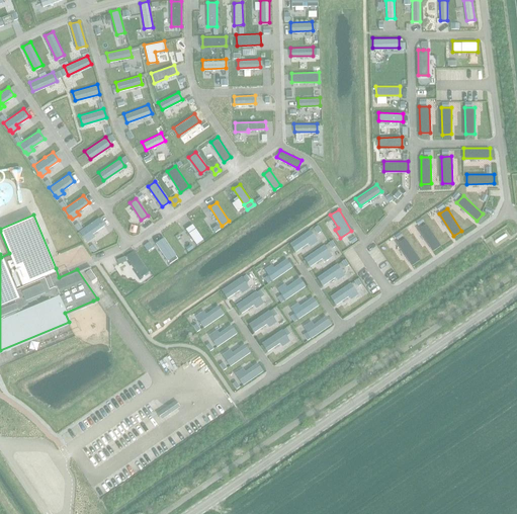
[(104,225),(98,217),(78,230),(84,239),(85,238),(87,241),(93,236),(91,233),(104,225)]
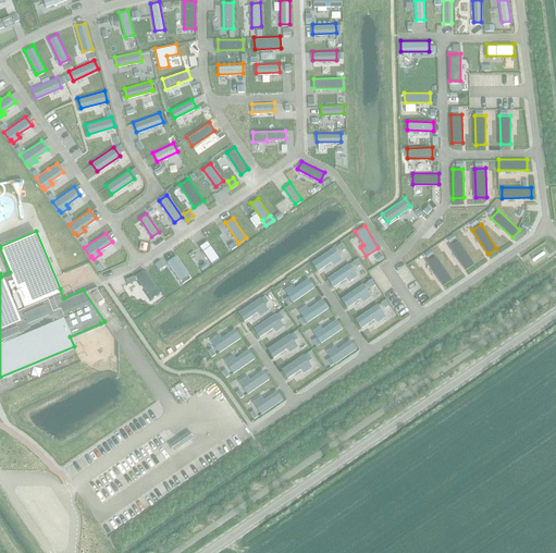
[(147,242),(140,240),(138,247),(145,249),(147,242)]
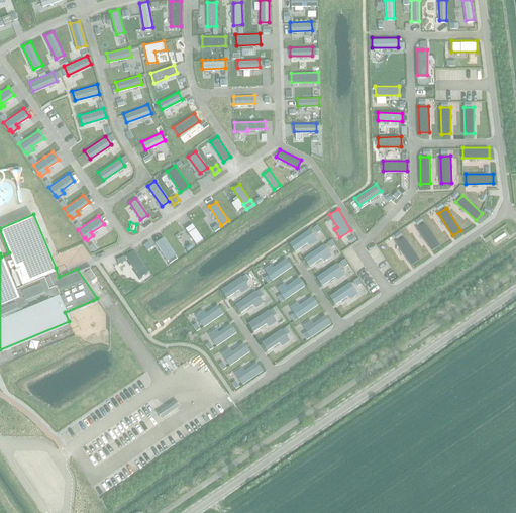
[(202,238),(191,222),(185,227),(196,243),(202,238)]
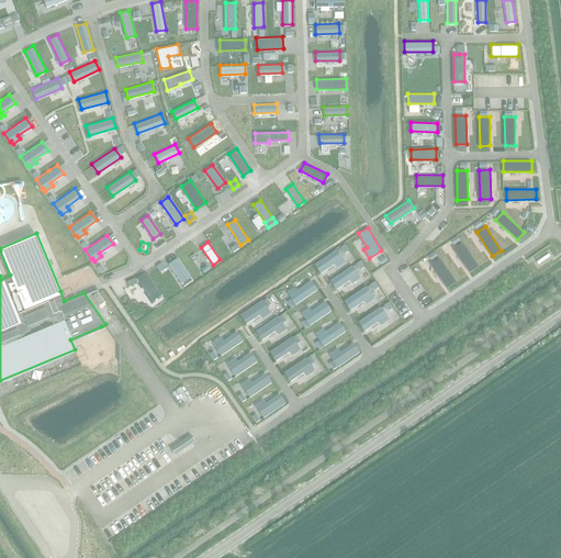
[(479,267),(463,242),(453,248),(470,272),(479,267)]
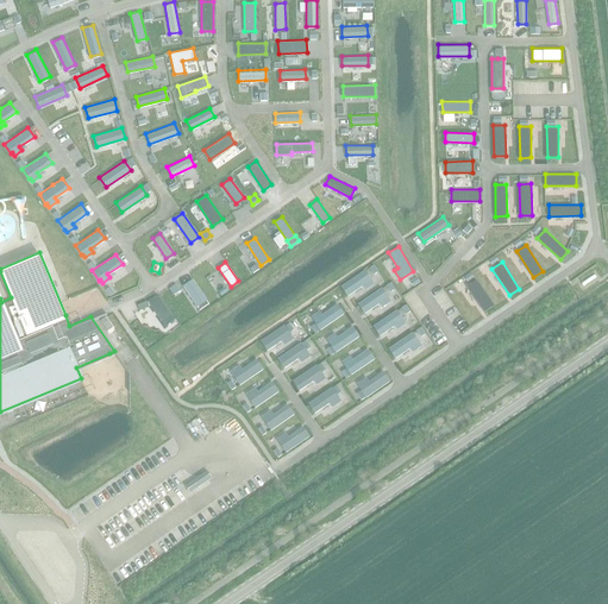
[(374,282),(364,269),(340,285),(348,295),(362,284),(364,288),(374,282)]
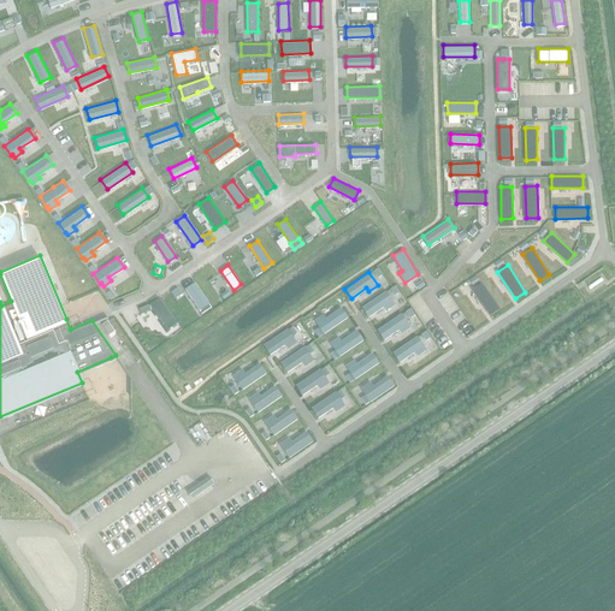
[(590,286),(603,277),(601,273),(587,283),(590,286)]
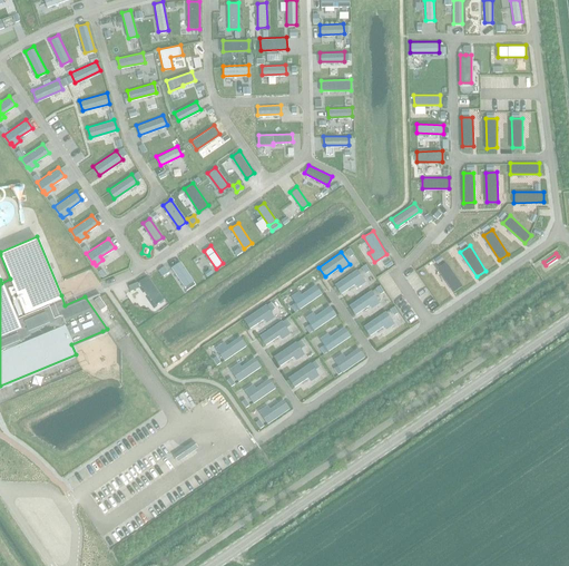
[(194,282),(179,261),(170,266),(185,288),(194,282)]
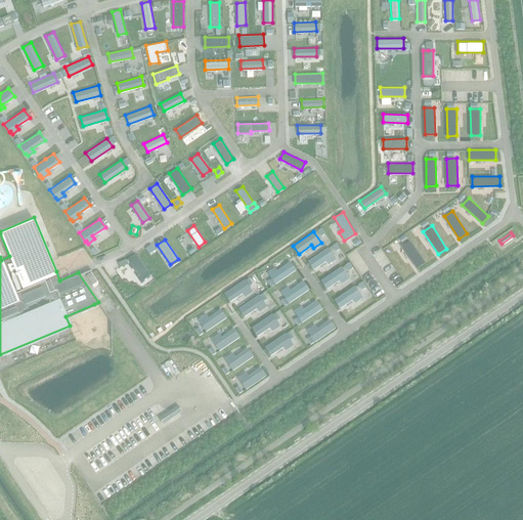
[(425,262),(410,240),(401,246),(417,268),(425,262)]
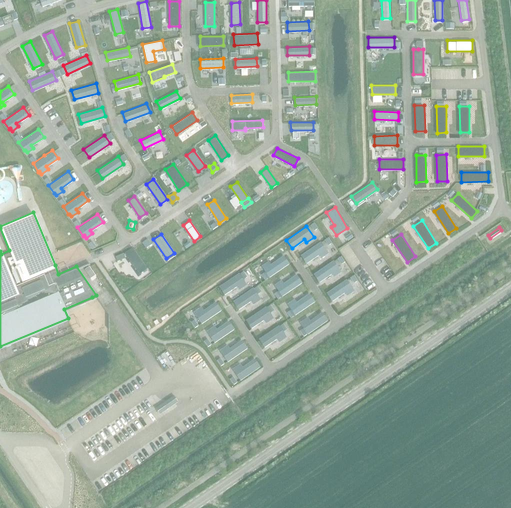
[(151,243),(147,237),(142,241),(146,246),(151,243)]
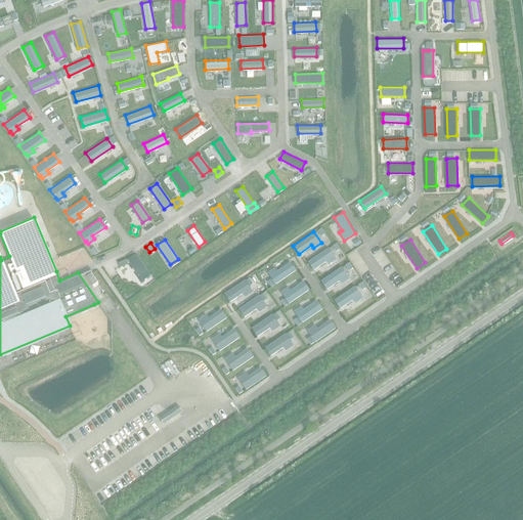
[(336,258),(328,247),(307,261),(313,269),(325,260),(329,263),(336,258)]
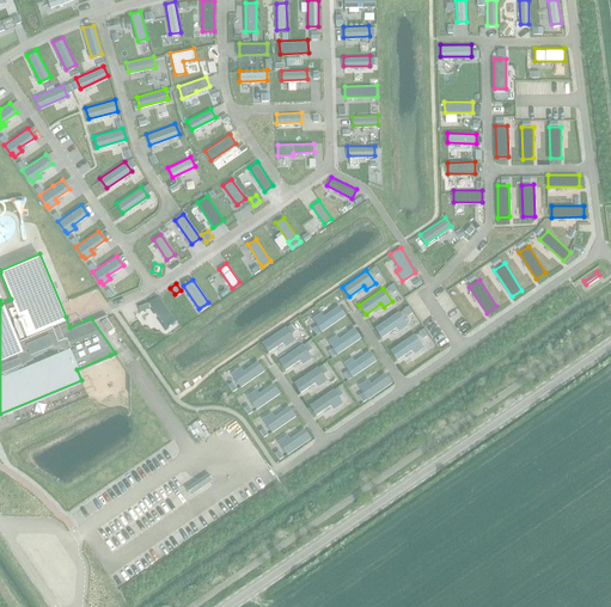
[(175,320),(158,295),(150,301),(166,326),(175,320)]
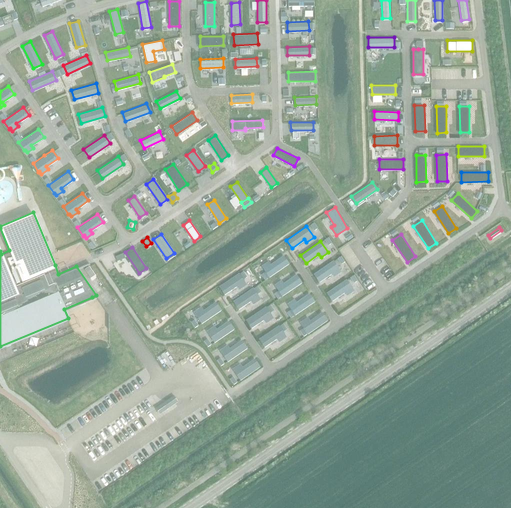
[(261,265),(269,276),(289,263),(283,255),(271,263),(268,260),(261,265)]
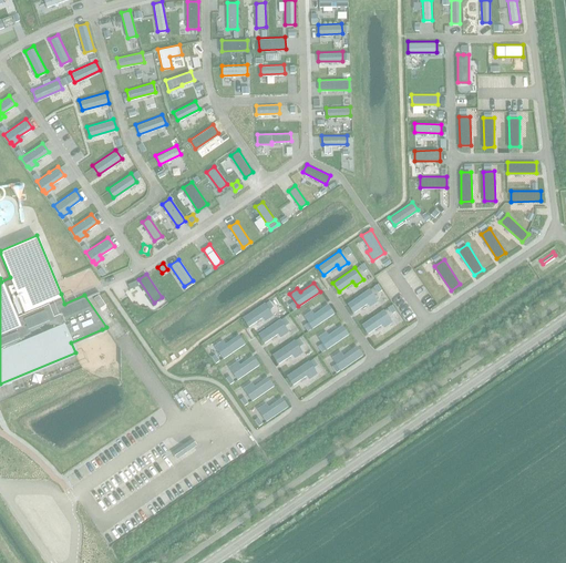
[(378,300),(369,288),(347,303),(353,313),(367,303),(370,306),(378,300)]
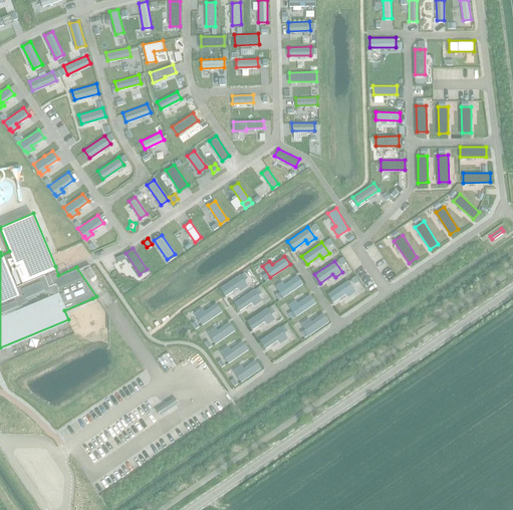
[(248,285),(240,273),(220,287),(226,295),(238,287),(240,290),(248,285)]
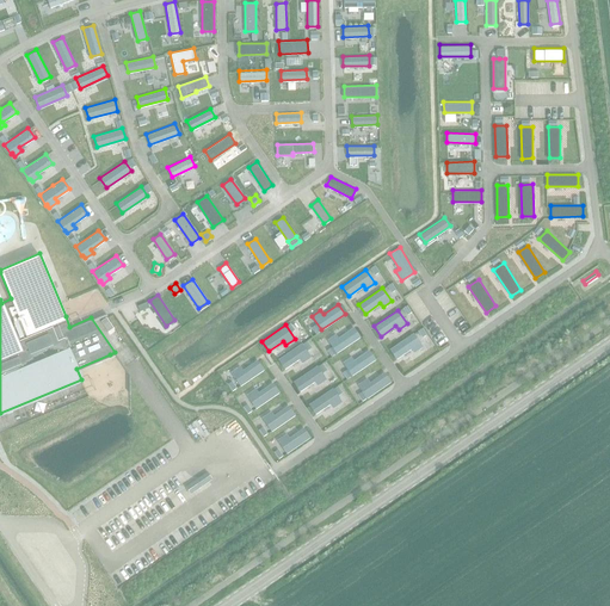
[(327,339),(336,352),(359,336),(353,327),(338,336),(336,333),(327,339)]
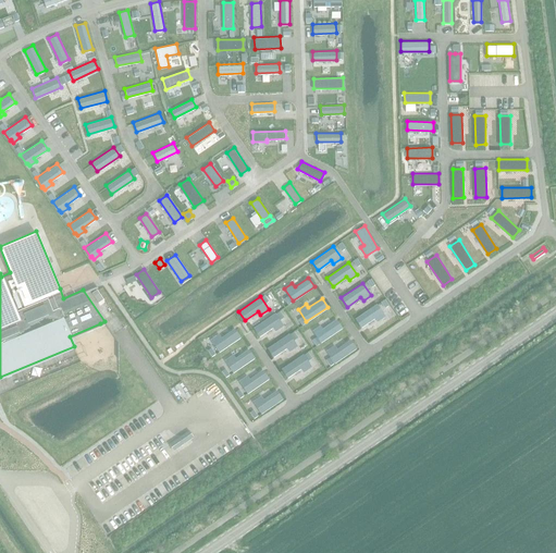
[(385,315),(377,303),(355,318),(361,327),(374,317),(377,321),(385,315)]
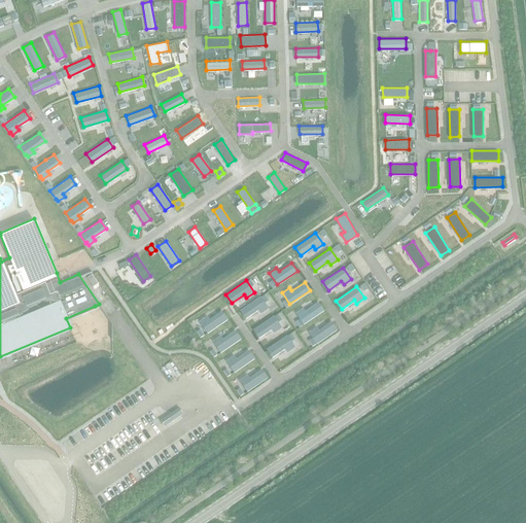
[(268,307),(259,295),(239,310),(245,318),(258,309),(260,312),(268,307)]
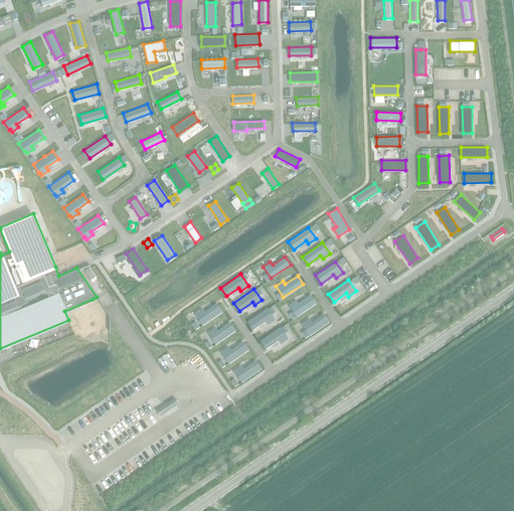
[(289,305),(296,316),(316,303),(311,295),(298,303),(296,300),(289,305)]
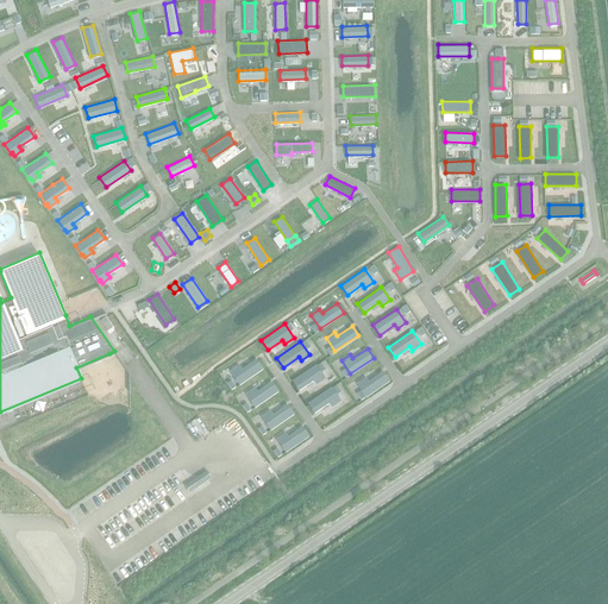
[(230,370),(238,384),(263,369),(256,358),(240,369),(238,364),(230,370)]
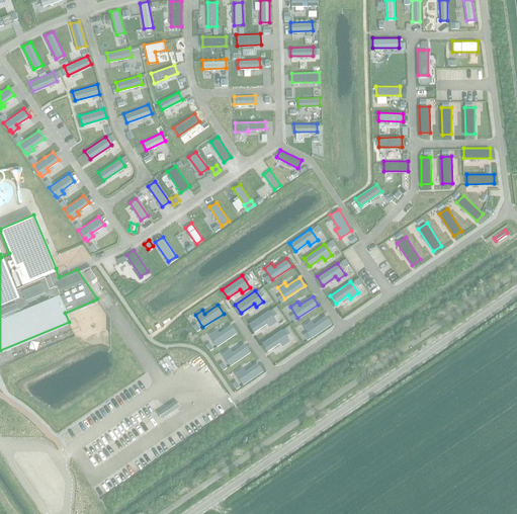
[(276,321),(268,310),(248,324),(254,332),(267,323),(269,326),(276,321)]
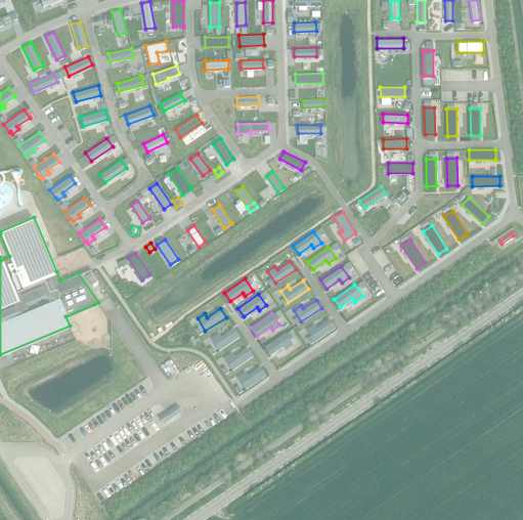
[(306,329),(314,341),(335,328),(329,318),(316,328),(314,325),(306,329)]
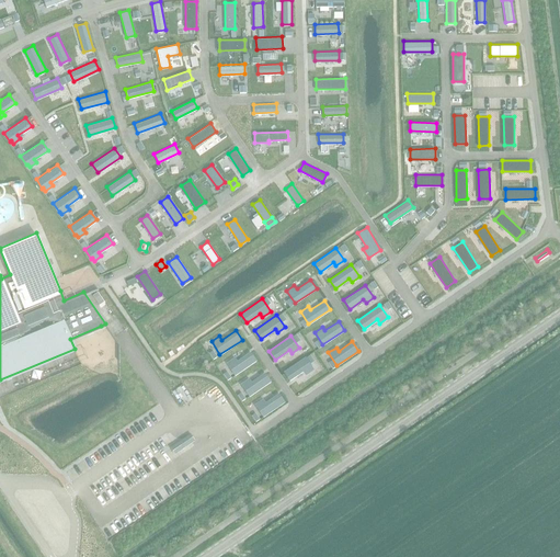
[(226,362),(235,374),(256,360),(250,351),(237,360),(233,356),(226,362)]
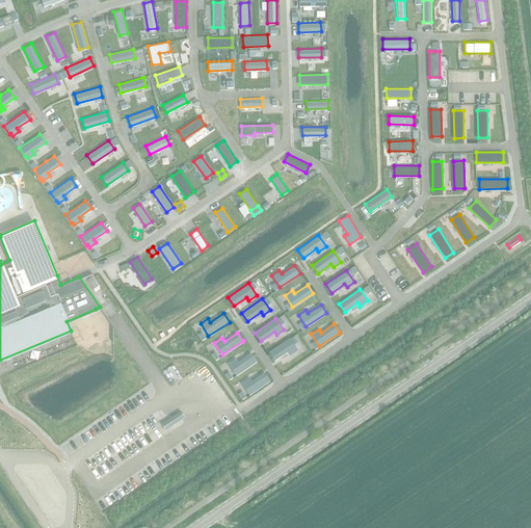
[(297,349),(289,338),(268,351),(274,361),(287,351),(290,354),(297,349)]
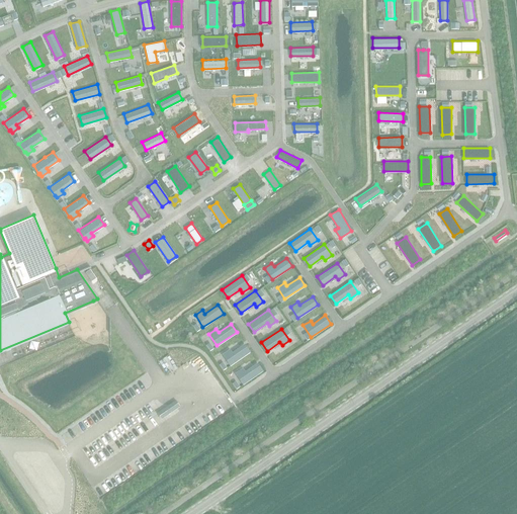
[(222,353),(230,365),(250,352),(245,343),(232,352),(230,348),(222,353)]
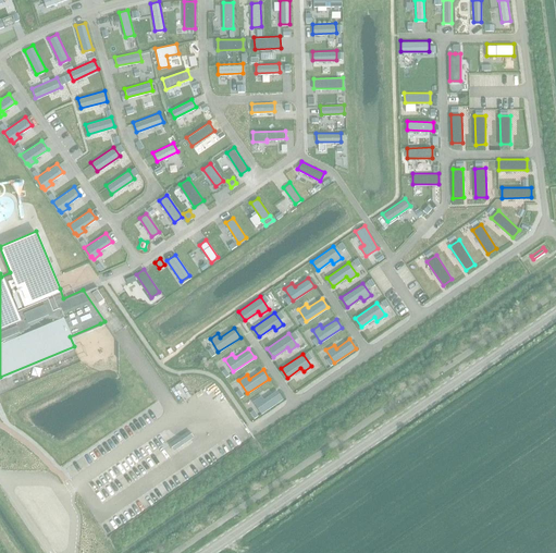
[(251,401),(260,414),(282,398),(276,390),(262,398),(260,395),(251,401)]
